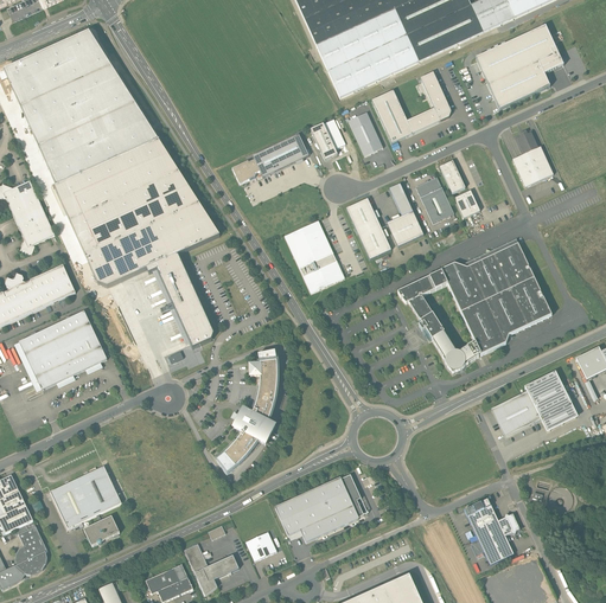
[(19,0),(6,6),(12,20),(42,7),(38,0),(19,0)]
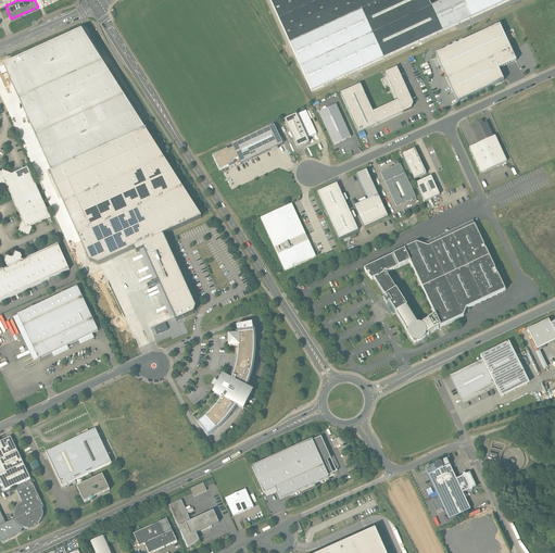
[(270,0),(290,39),(362,7),(385,54),(502,0),(436,0),(430,2),(429,0),(270,0)]
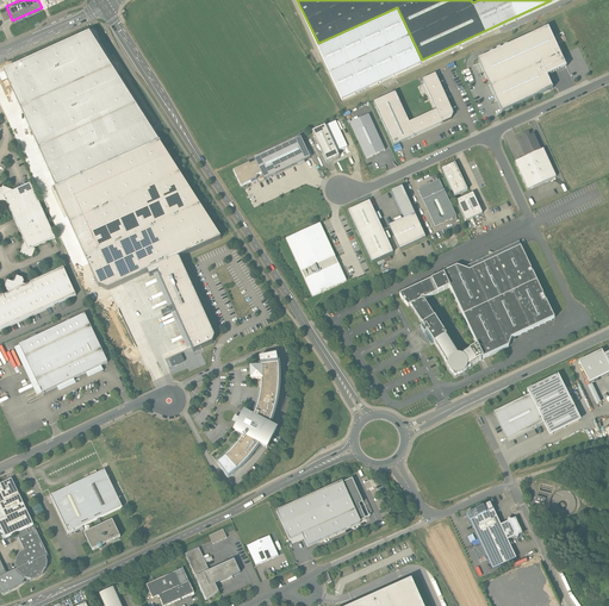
[(397,7),(318,43),(341,97),(422,60),(397,7)]
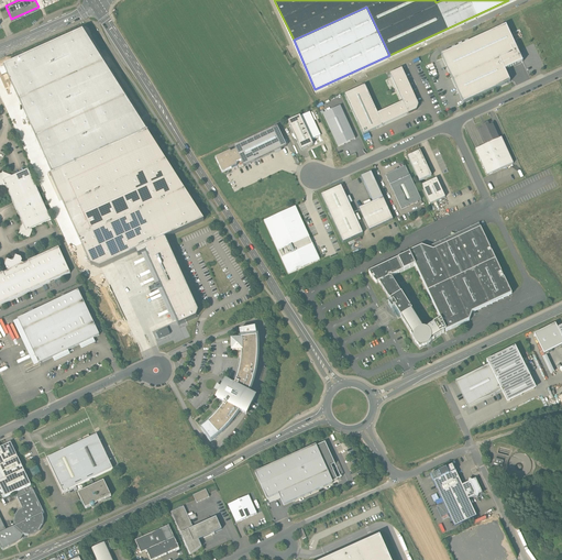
[(521,58),(505,23),(440,53),(462,100),(507,79),(502,68),(506,66),(521,58)]
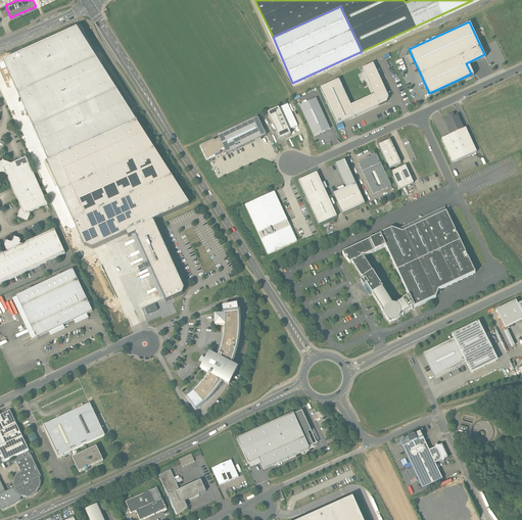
[(48,159),(135,120),(76,27),(0,60),(0,65),(1,67),(5,65),(48,159)]
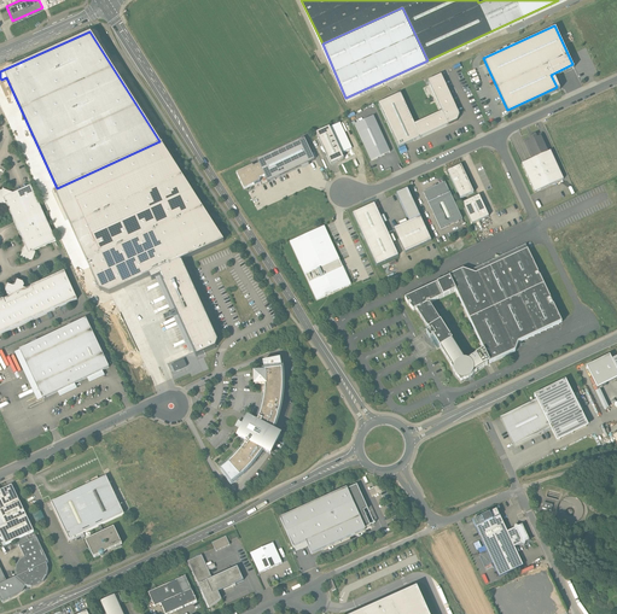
[(459,112),(442,74),(428,80),(441,110),(414,122),(401,92),(376,103),(395,146),(407,141),(457,120),(458,116),(459,112)]
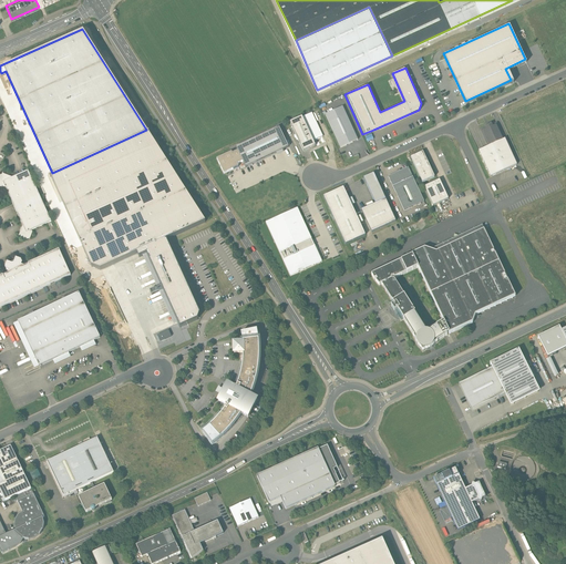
[(358,139),(342,105),(327,112),(342,146),(358,139)]
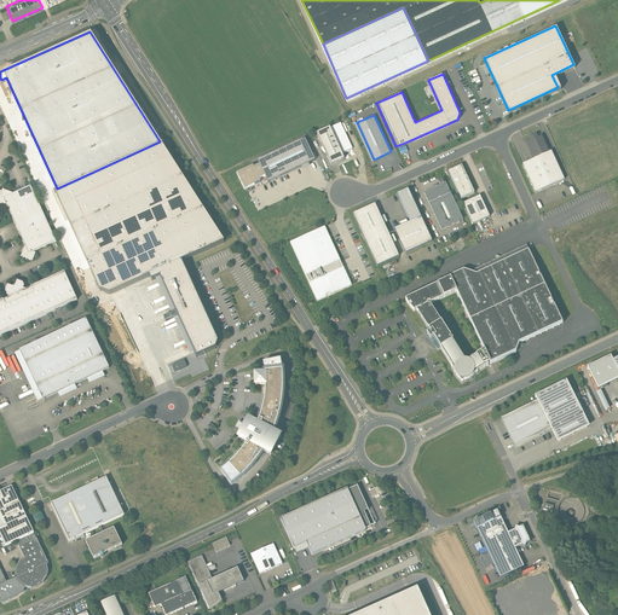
[(329,125),(341,151),(351,146),(339,120),(329,125)]
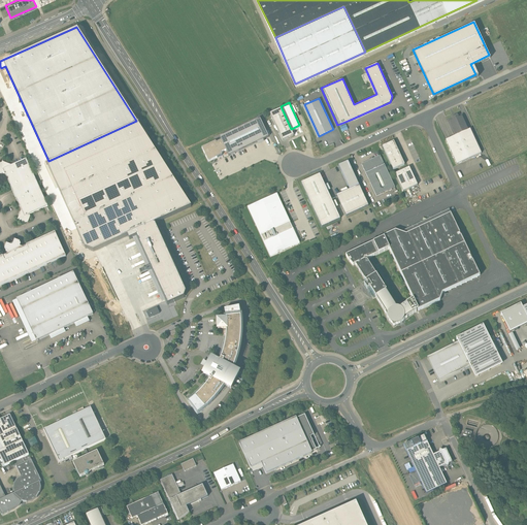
[(281,106),(269,111),(282,138),(292,133),(291,129),(281,106)]
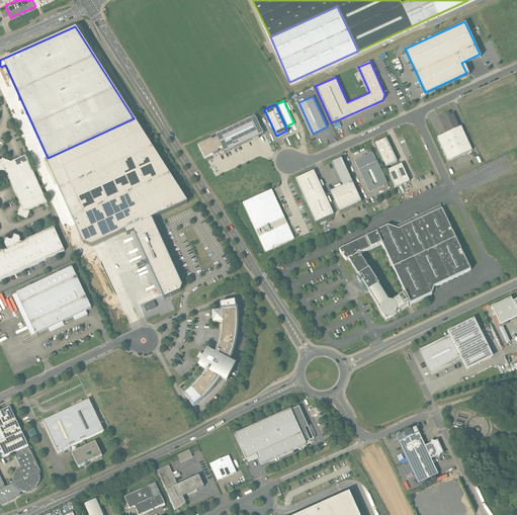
[(444,132),(459,124),(452,109),(448,111),(447,110),(444,111),(441,113),(442,114),(437,116),(444,132)]
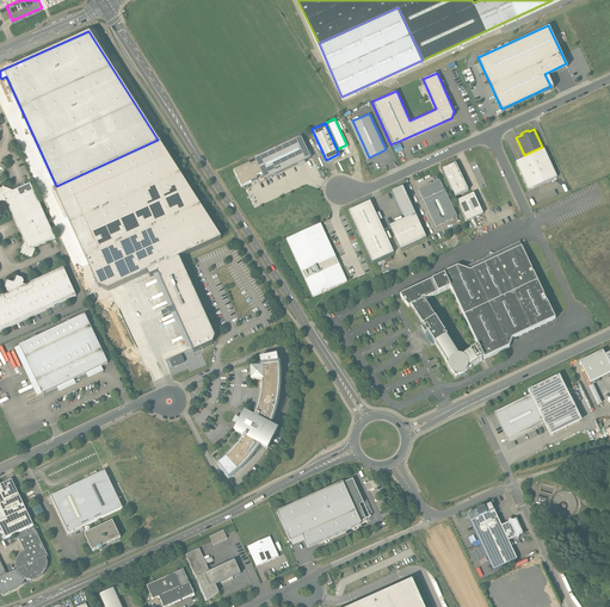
[(310,155),(301,132),(254,155),(257,160),(262,169),(265,177),(310,155)]
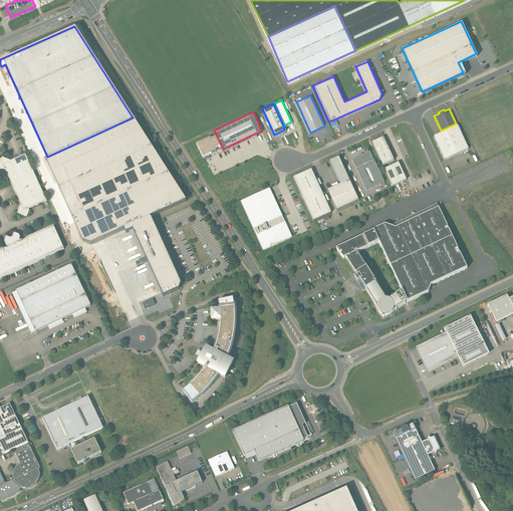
[(147,260),(163,294),(179,287),(180,282),(150,215),(185,199),(134,117),(134,116),(133,117),(47,157),(44,158),(45,158),(82,239),(89,242),(123,227),(125,230),(132,227),(145,256),(135,261),(137,264),(147,260)]
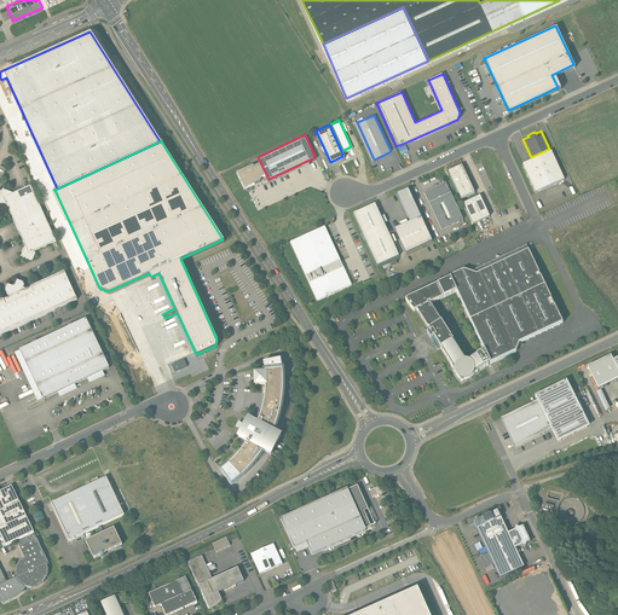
[(549,149),(531,157),(529,157),(524,160),(521,161),(533,190),(562,177),(550,149),(549,149)]
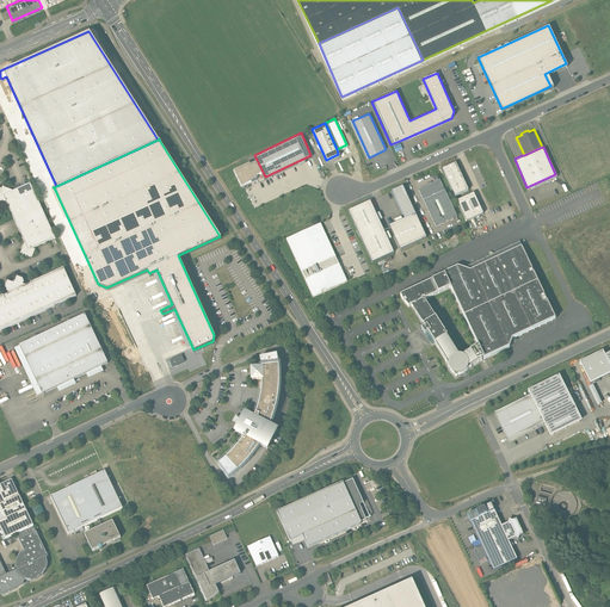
[(256,173),(262,169),(257,160),(251,162),(250,160),(234,168),(241,184),(257,175),(256,173)]
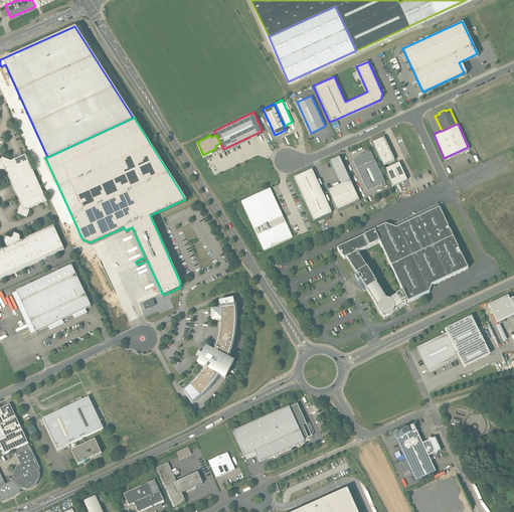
[(393,158),(383,135),(371,140),(382,163),(393,158)]
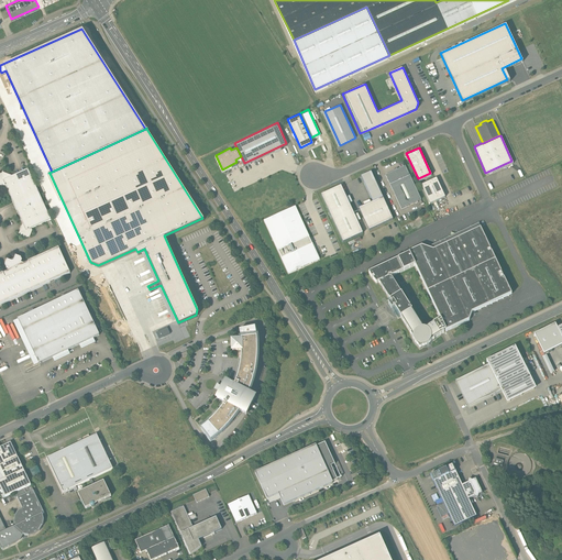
[(404,163),(384,172),(400,207),(420,198),(404,163)]
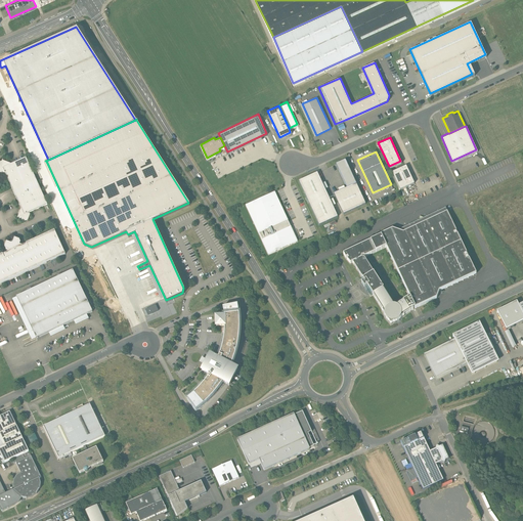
[(46,202),(25,155),(11,162),(1,158),(1,159),(0,160),(0,170),(1,170),(3,170),(19,206),(15,216),(17,215),(18,217),(24,218),(27,217),(29,212),(28,210),(46,202)]
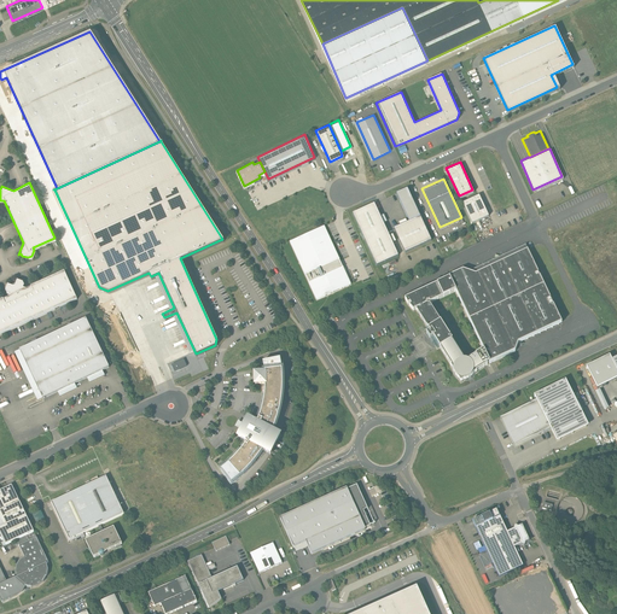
[(406,186),(395,191),(408,218),(419,214),(406,186)]
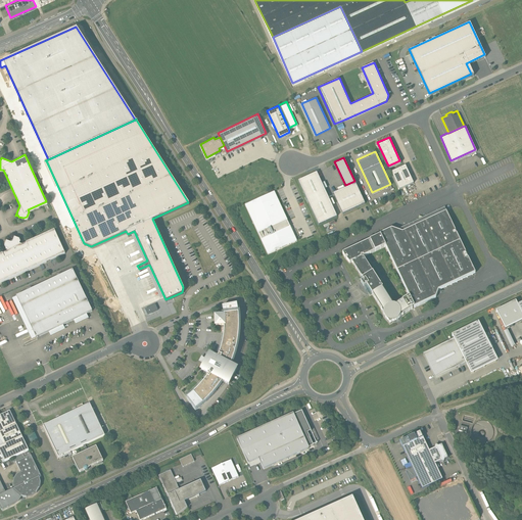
[(405,163),(390,170),(398,187),(413,181),(405,163)]
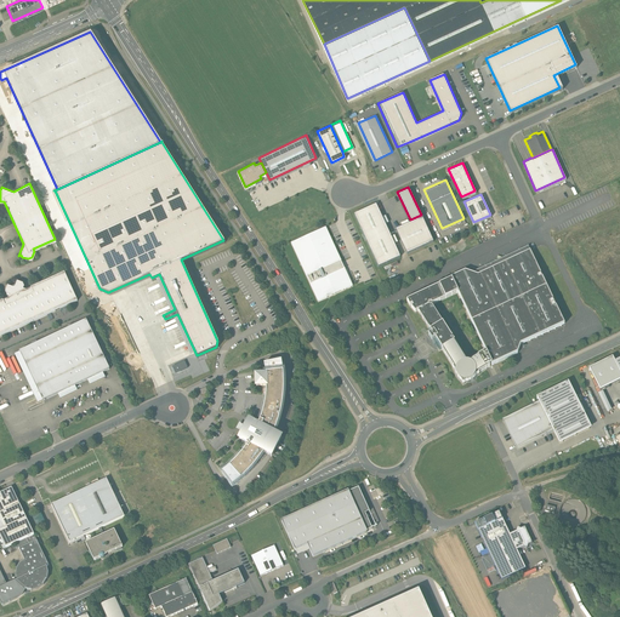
[(399,255),(375,201),(353,212),(377,264),(399,255)]
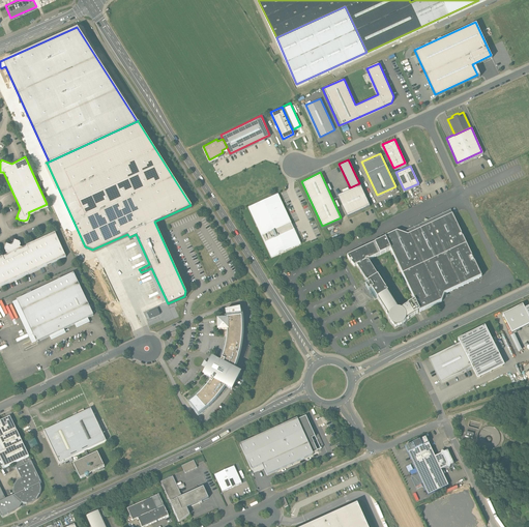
[(369,204),(359,183),(350,187),(336,194),(346,214),(369,204)]
